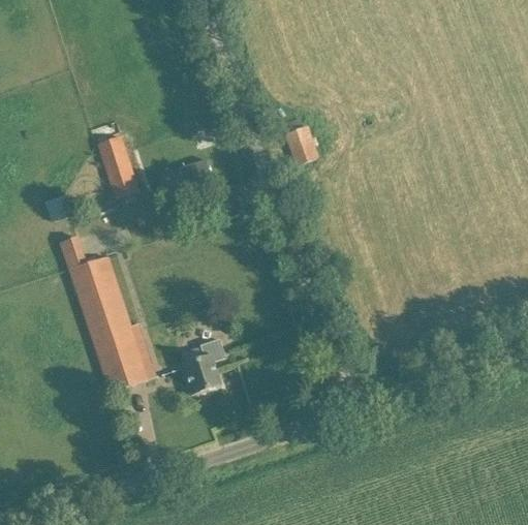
[(298,162),(317,156),(306,125),(286,132),(298,162)]
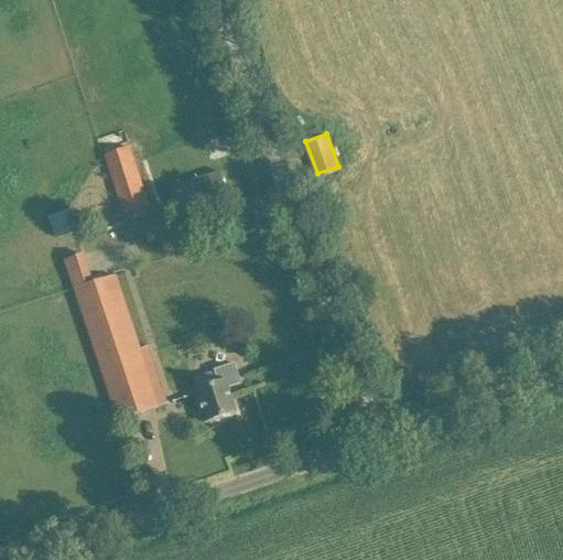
[(123,211),(127,211),(148,203),(128,144),(105,152),(123,211)]
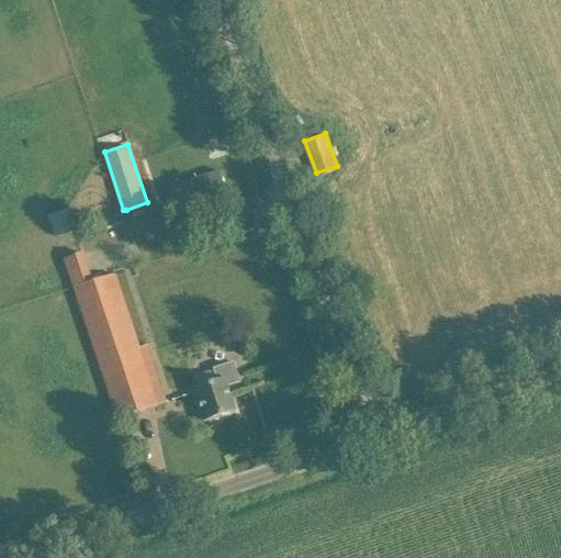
[(55,234),(75,227),(68,205),(47,213),(55,234)]
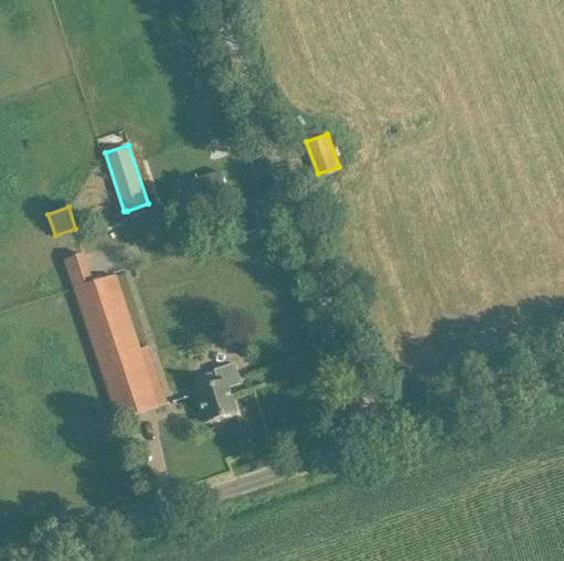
[(74,285),(118,417),(158,404),(114,273),(93,279),(83,251),(64,257),(74,285)]
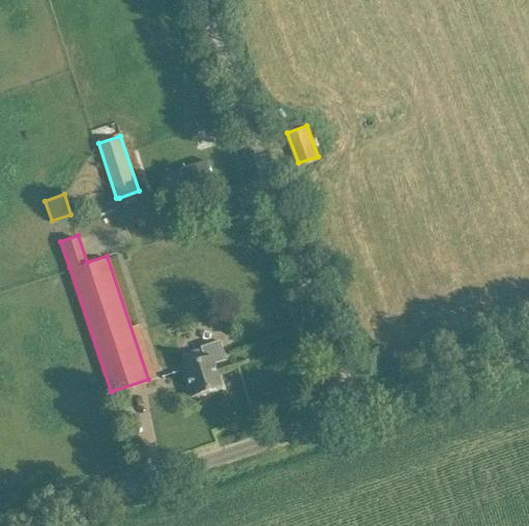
[(222,384),(214,360),(225,356),(219,339),(202,344),(205,355),(181,363),(192,395),(222,384)]
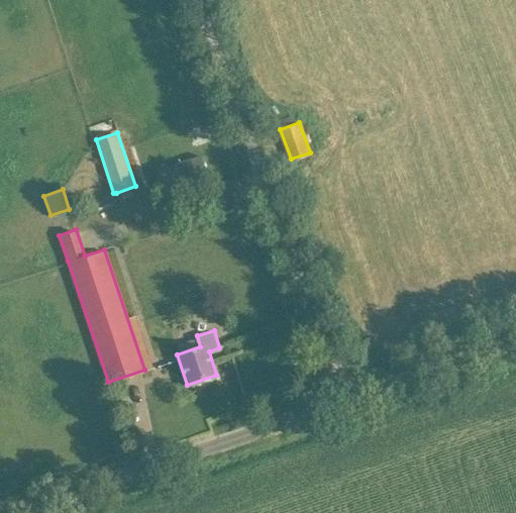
All buildings are outlined.
